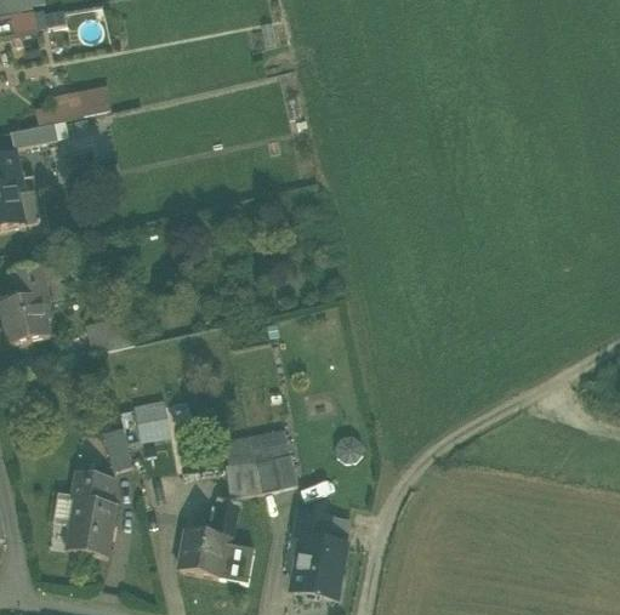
[(0,16),(21,12),(20,10),(17,0),(0,0),(0,16)]
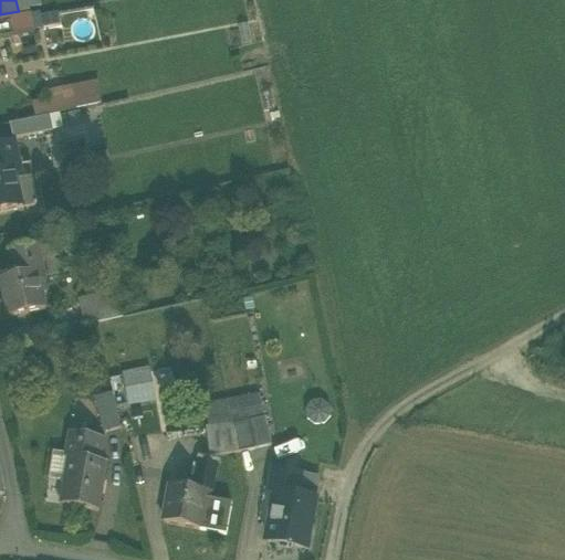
[(16,0),(18,9),(29,8),(28,4),(27,0),(16,0)]
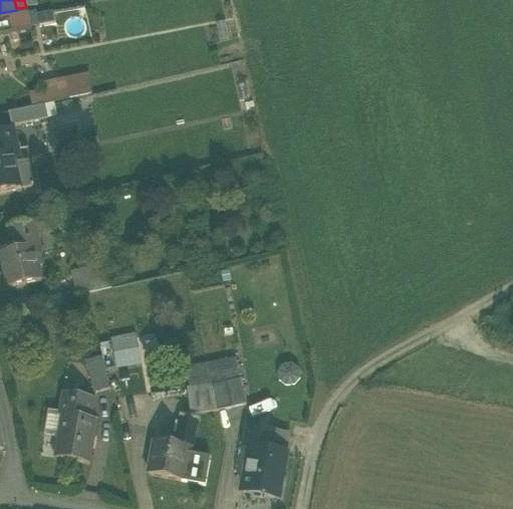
[(35,7),(27,9),(30,23),(38,22),(36,11),(35,7)]
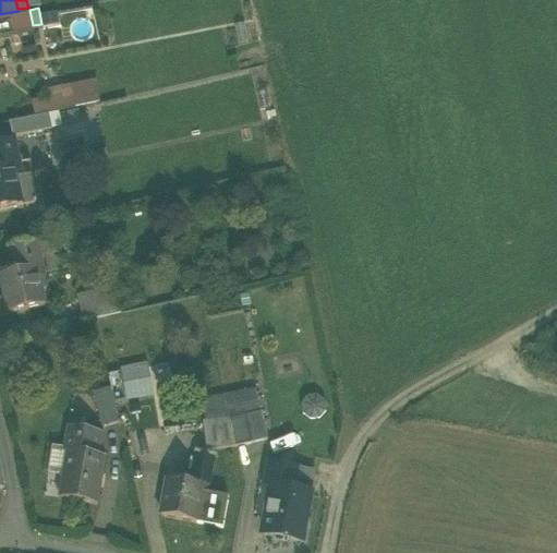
[(39,12),(41,24),(59,21),(57,9),(39,12)]
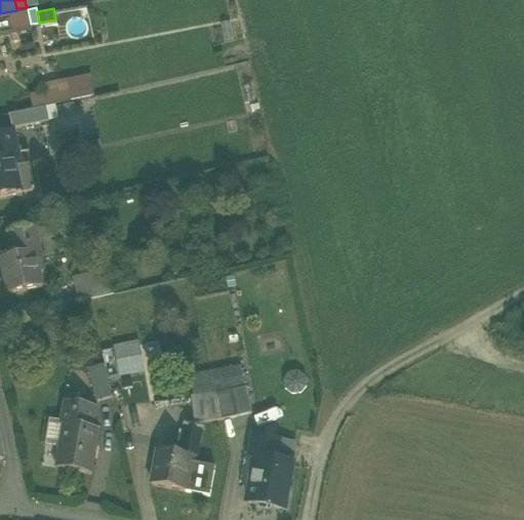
[(0,17),(9,16),(11,28),(11,32),(32,28),(31,24),(28,9),(17,10),(0,13),(0,17)]
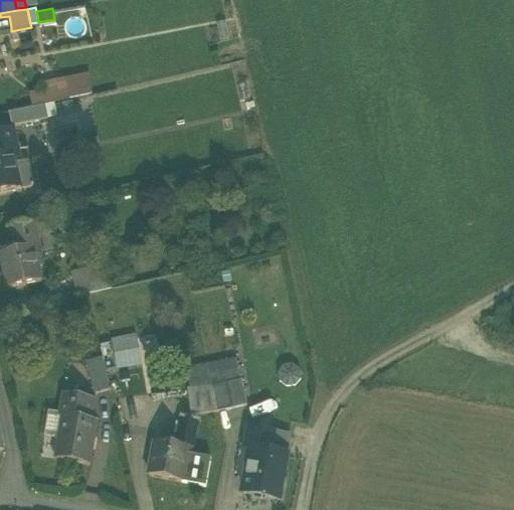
[(0,29),(11,27),(9,16),(0,17),(0,29)]
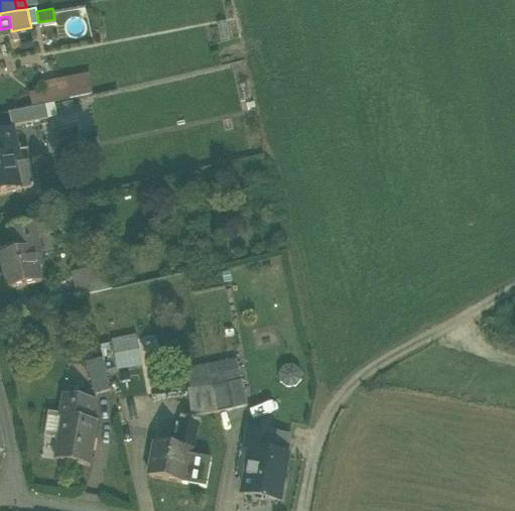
[(229,35),(225,17),(216,19),(219,37),(229,35)]
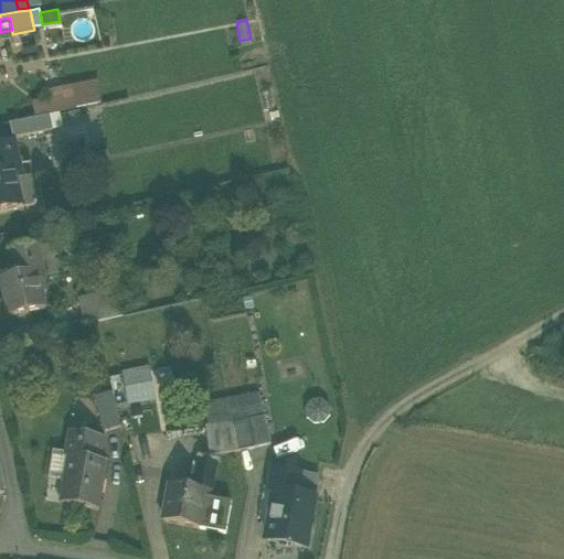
[(31,98),(34,116),(49,113),(60,110),(100,100),(96,76),(43,87),(45,96),(31,98)]
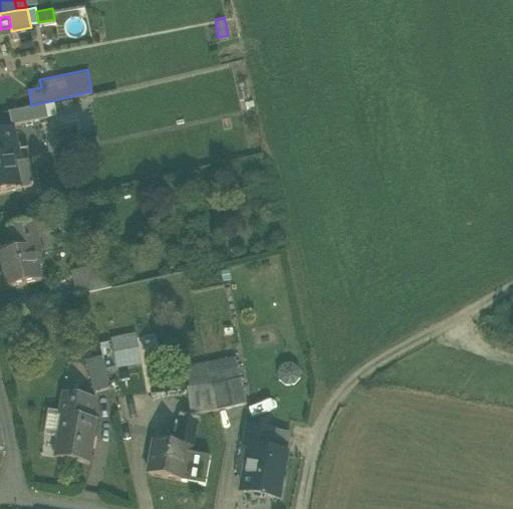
[(54,100),(44,102),(47,114),(57,112),(54,100)]
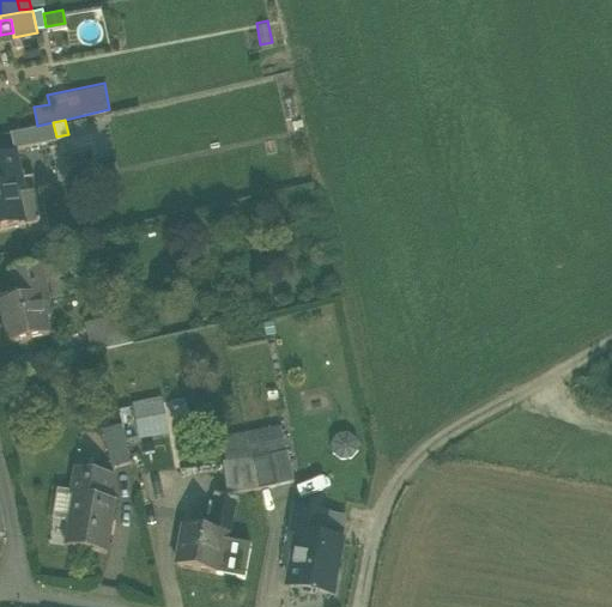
[(10,132),(13,146),(56,137),(53,122),(37,126),(10,132)]
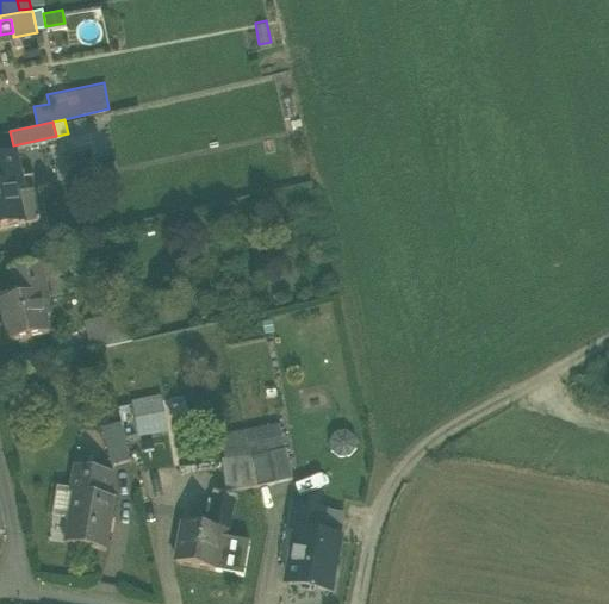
[(0,224),(24,219),(17,191),(24,188),(16,149),(0,153),(0,224)]
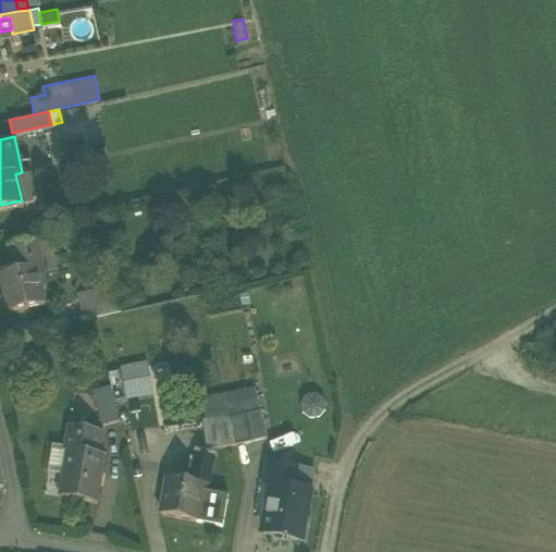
[(15,174),(22,200),(36,197),(29,171),(22,172),(15,174)]
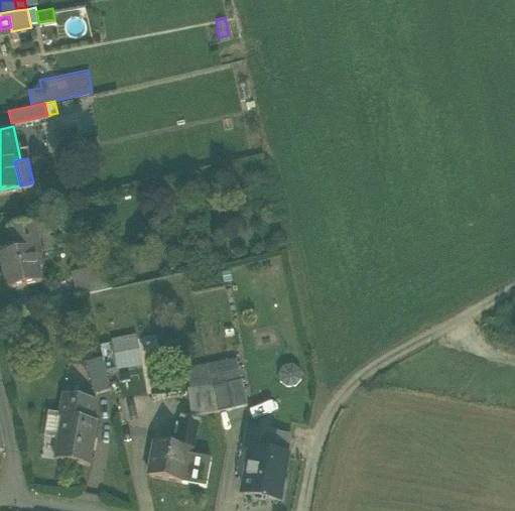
[(0,256),(7,287),(40,279),(35,255),(40,253),(33,221),(33,220),(9,226),(14,249),(0,252),(0,256)]
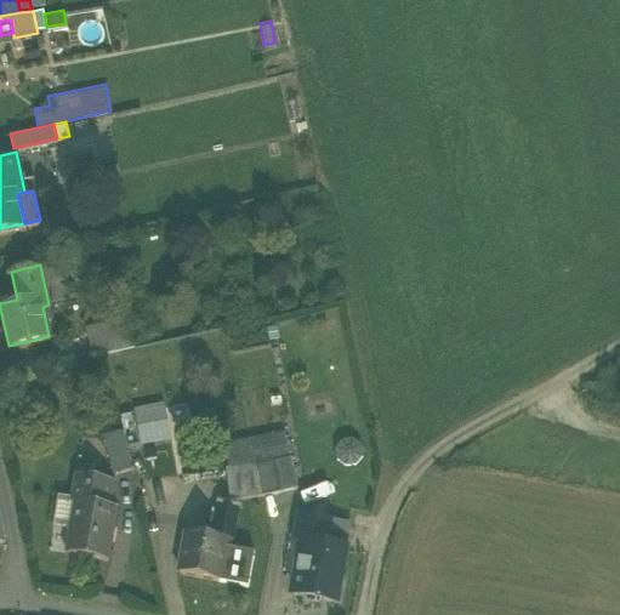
[(80,320),(87,354),(92,353),(106,349),(132,343),(125,311),(80,320)]
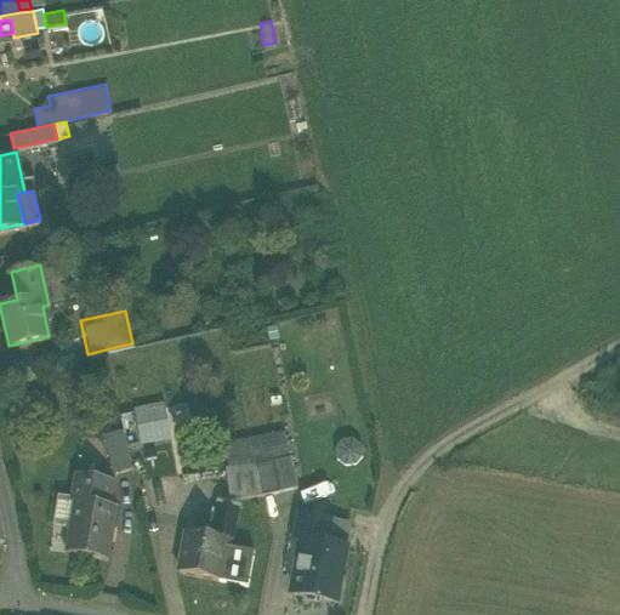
[(163,398),(132,404),(136,422),(166,416),(163,398)]
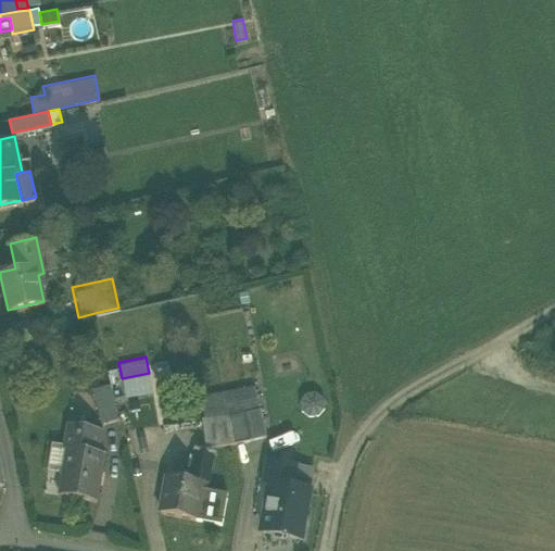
[(152,390),(149,373),(122,378),(125,396),(152,390)]
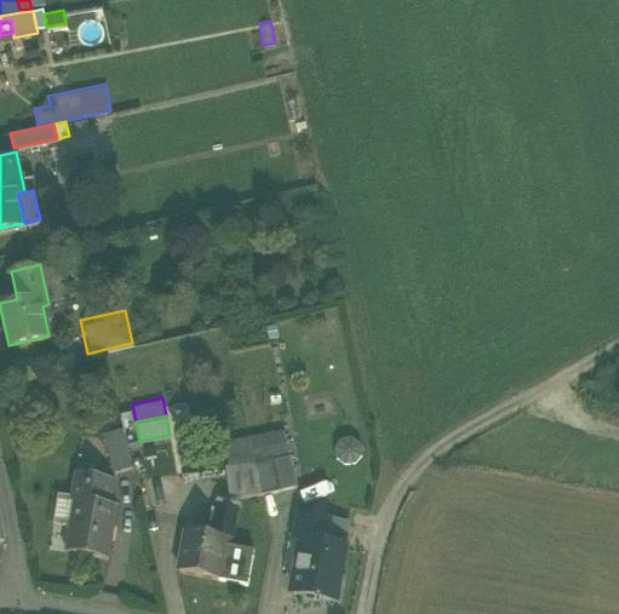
[(288,425),(248,435),(253,455),(293,447),(288,425)]
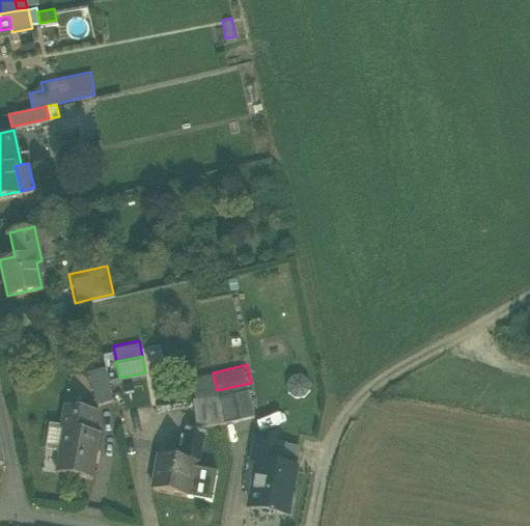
[(88,370),(95,403),(113,398),(105,365),(88,370)]
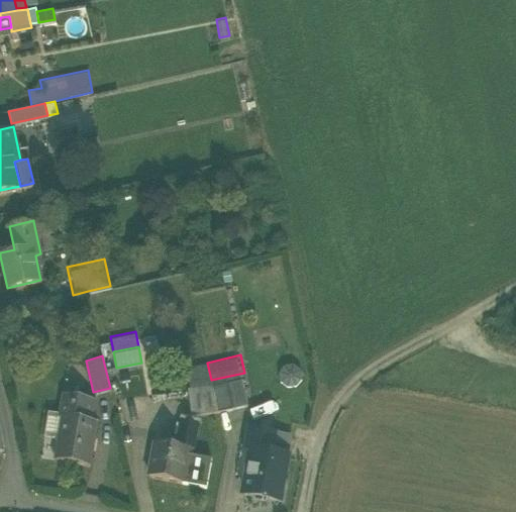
[(292,362),(283,364),(278,372),(280,381),(288,385),(297,384),(302,376),(300,367),(292,362)]
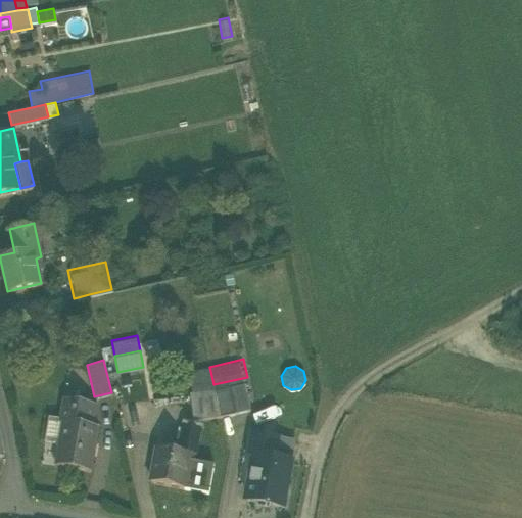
[(215,388),(214,384),(209,367),(186,370),(189,391),(192,391),(215,388)]
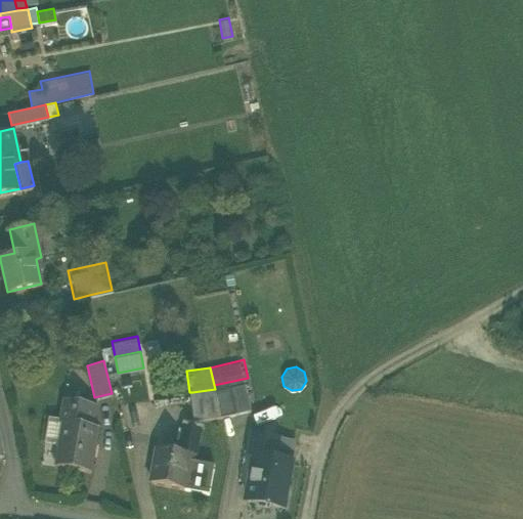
[(214,385),(215,389),(221,415),(254,407),(248,378),(214,385)]
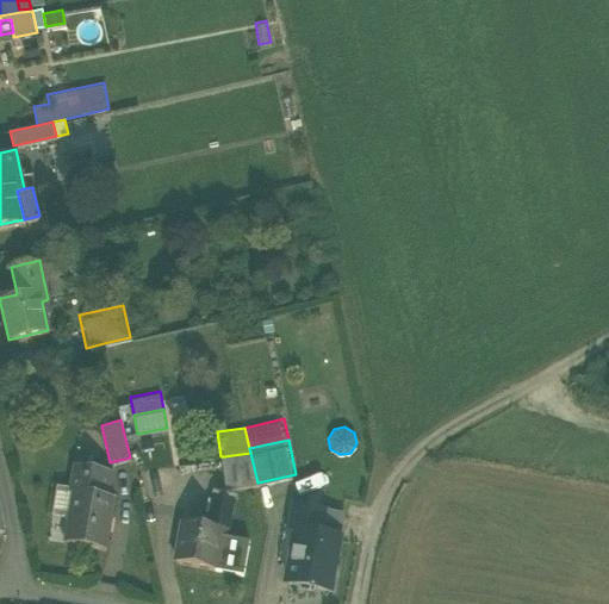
[(244,485),(258,483),(250,453),(224,456),(221,456),(225,487),(227,487),(244,485)]
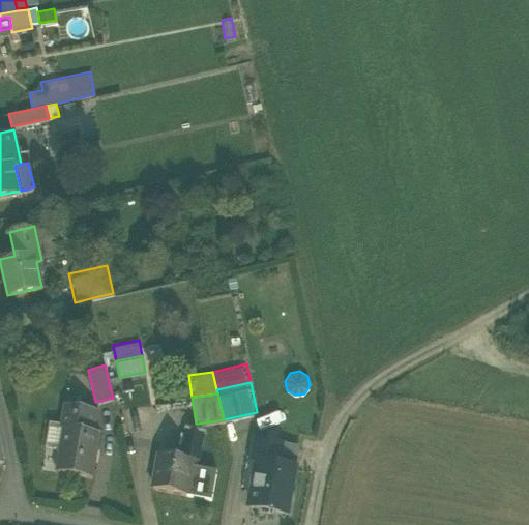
[(93,429),(97,407),(64,402),(61,421),(64,423),(59,447),(56,469),(92,475),(99,430),(93,429)]
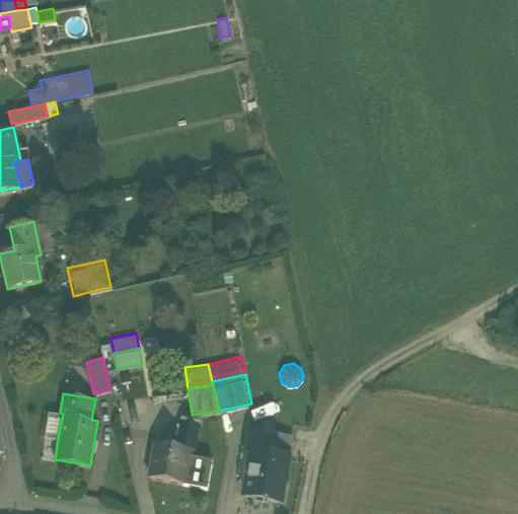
[(44,436),(58,438),(63,414),(60,413),(49,412),(44,436)]
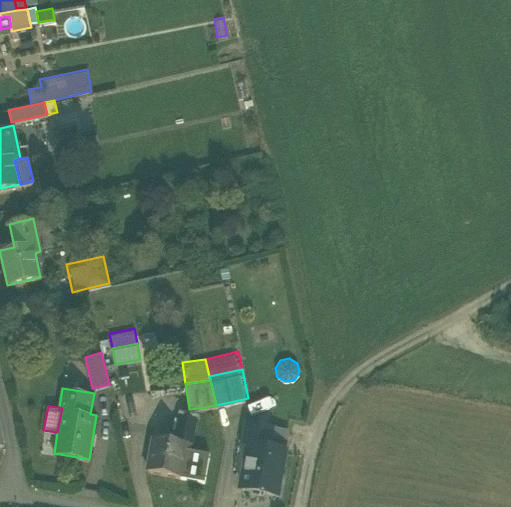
[(178,414),(174,439),(186,441),(185,447),(190,448),(190,447),(196,417),(178,414)]
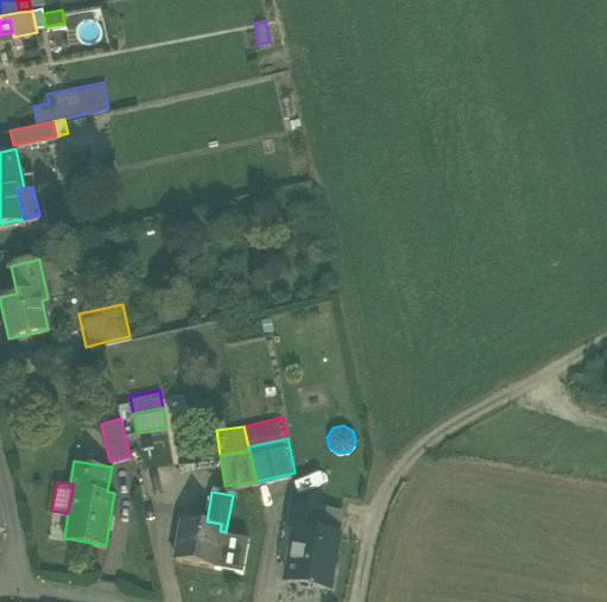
[(286,578),(327,587),(337,533),(317,530),(322,507),(322,506),(295,501),(293,501),(290,525),(297,526),(286,578)]
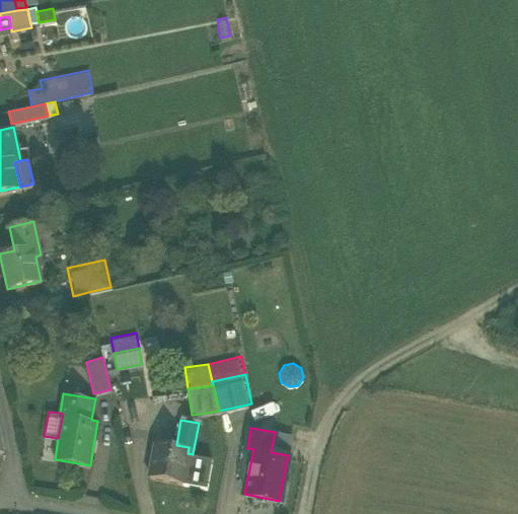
[(271,452),(288,455),(291,435),(275,432),(275,433),(271,452)]
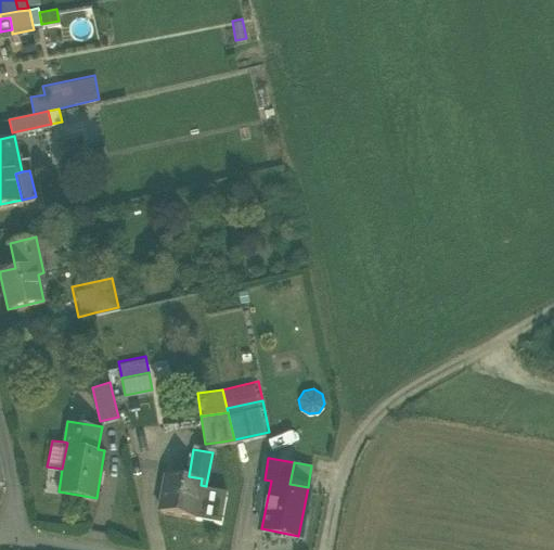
[(195,516),(201,485),(202,478),(189,476),(166,472),(159,509),(195,516)]
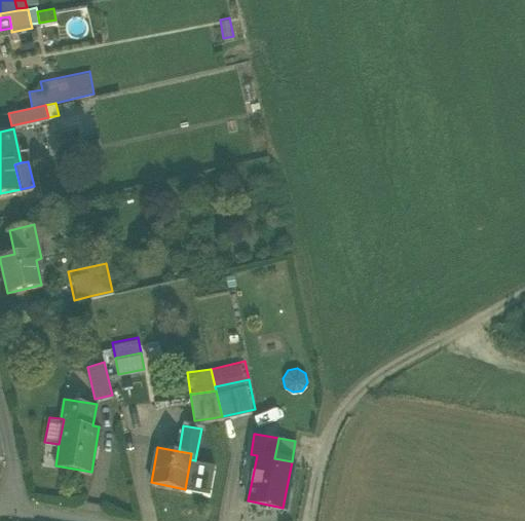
[(215,463),(195,459),(195,460),(190,459),(185,489),(209,493),(215,463)]
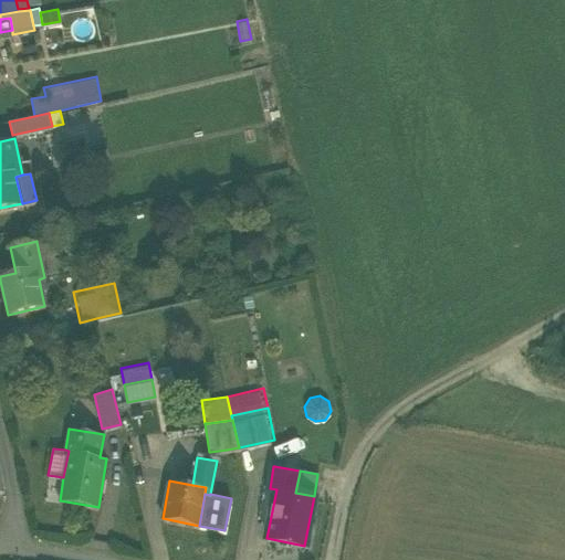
All buildings are outlined.
